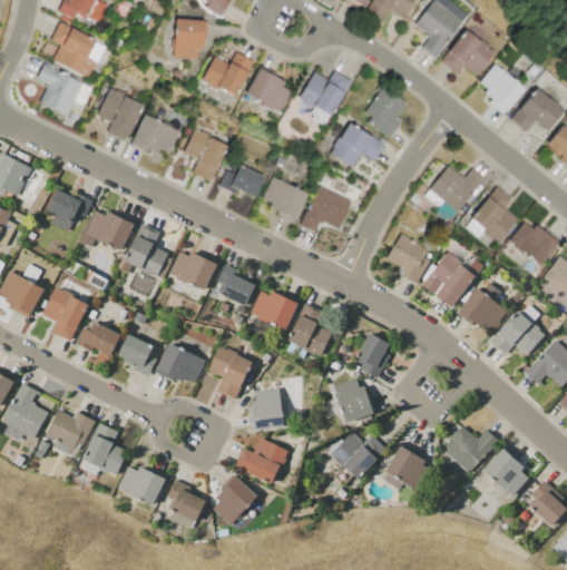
[(68,0),(67,6),(62,3),(58,13),(75,20),(78,13),(100,22),(107,5),(98,0),(68,0)]
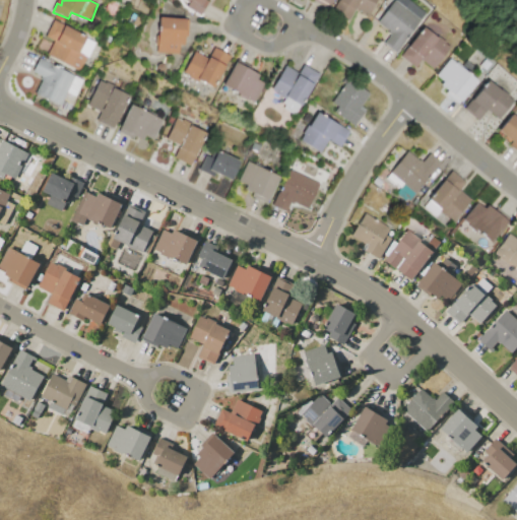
[(202,14),(210,0),(181,0),(181,1),(202,14)]
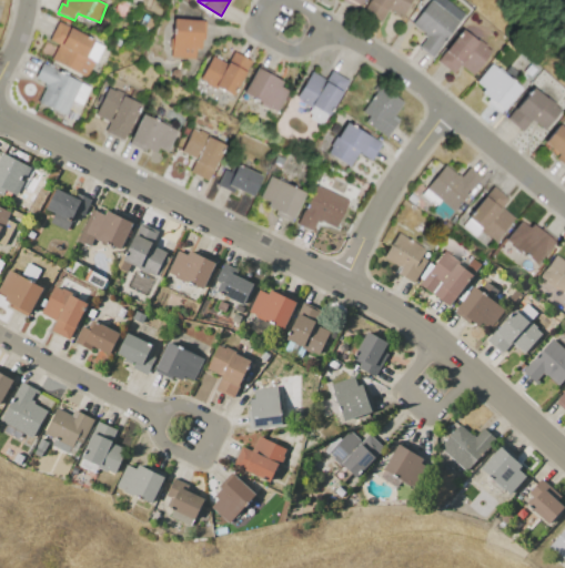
[(390,9),(404,17),(412,0),(371,0),(365,12),(383,21),(390,9)]
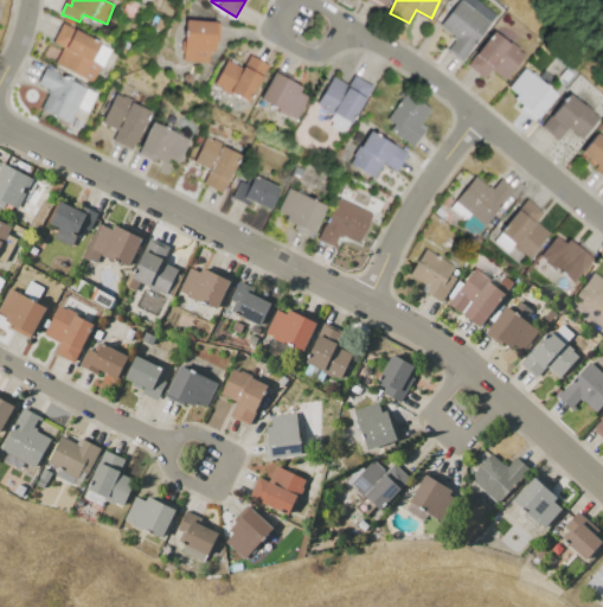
[(498,16),(478,0),(460,0),(441,25),(457,38),(449,49),(463,61),(498,16)]
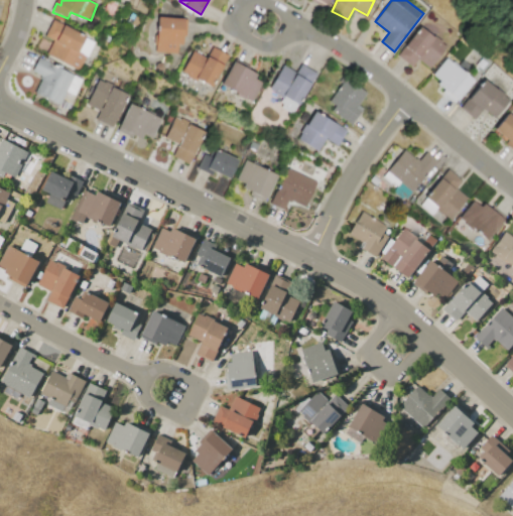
[(157,52),(178,53),(179,43),(185,44),(186,18),(158,17),(157,52)]
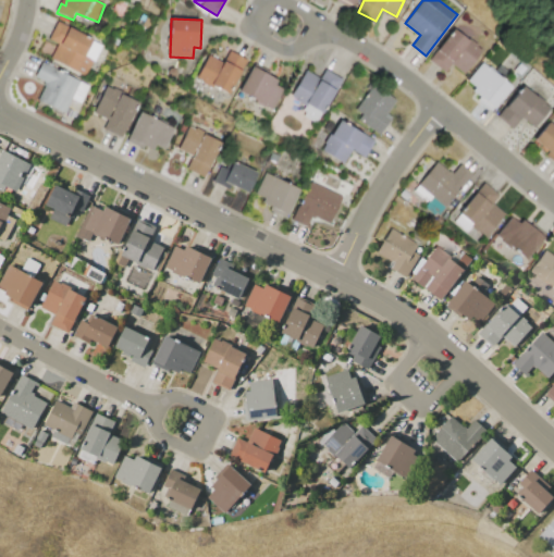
[(52,59),(88,76),(103,42),(58,22),(50,39),(59,44),(52,59)]
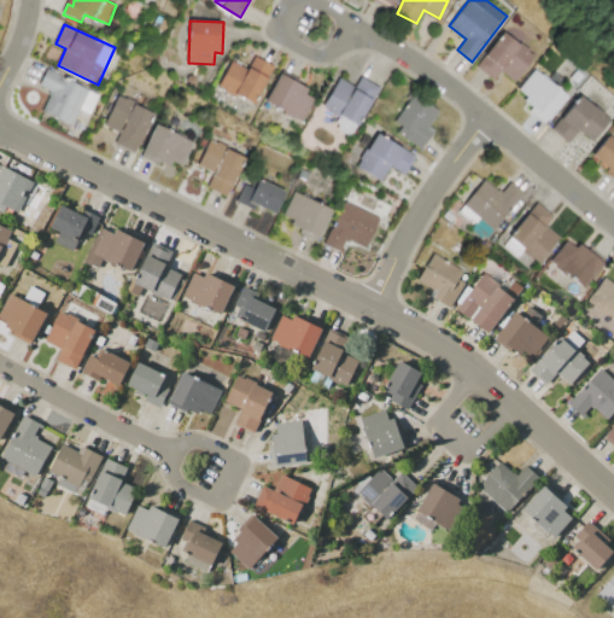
[(516,82),(537,56),(504,31),(478,66),(495,80),(502,71),(516,82)]
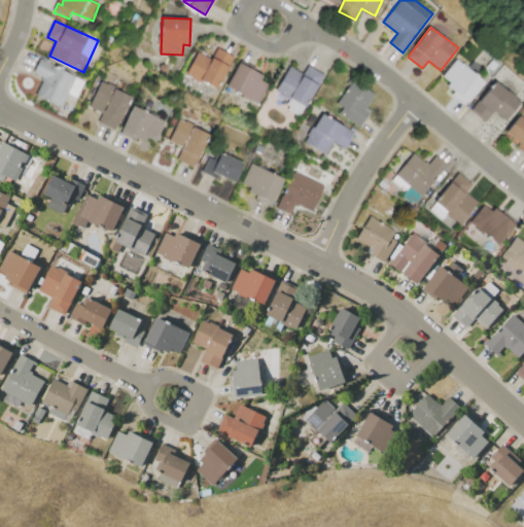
[(235,56),(218,47),(213,59),(198,51),(187,74),(218,89),(235,56)]
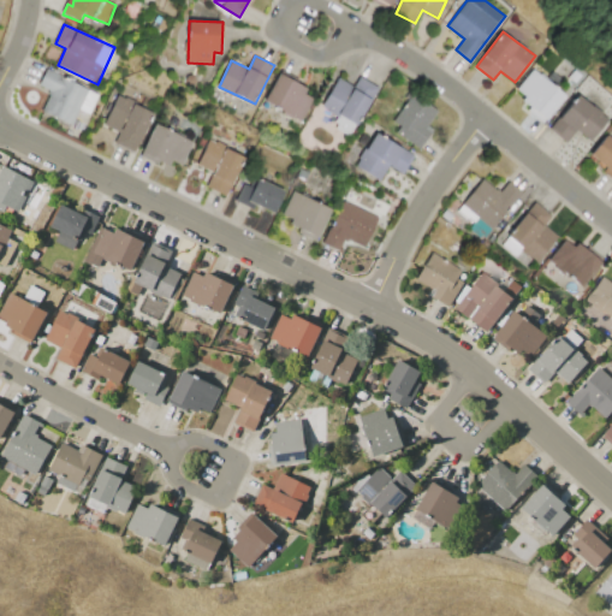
[(515,92),(547,119),(568,95),(535,67),(515,92)]
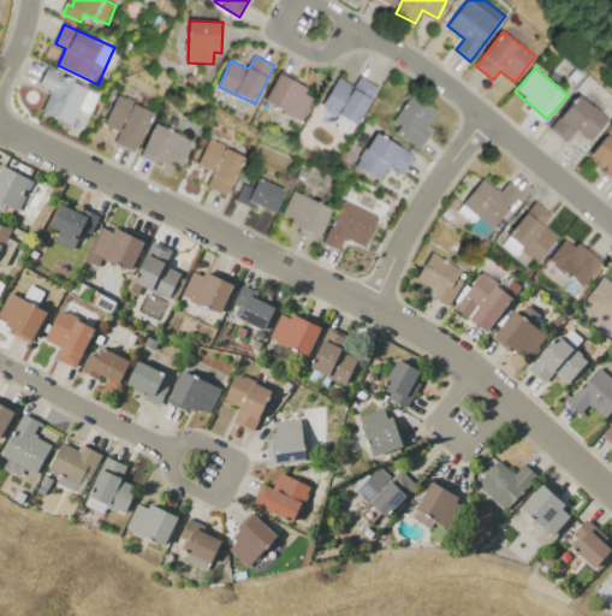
[(101,93),(47,70),(40,86),(52,90),(43,112),(75,124),(81,110),(91,114),(101,93)]
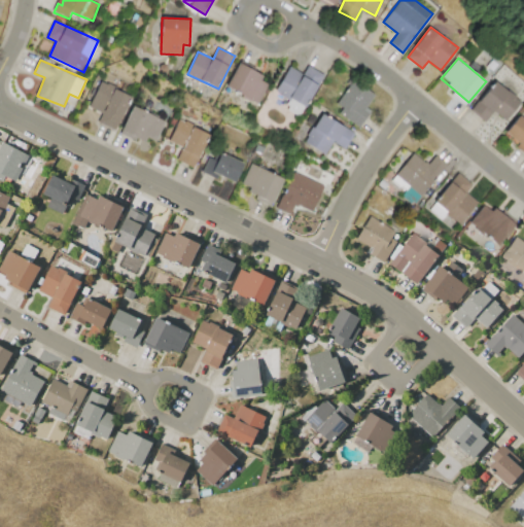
[(226,86),(259,103),(272,79),(240,62),(226,86)]
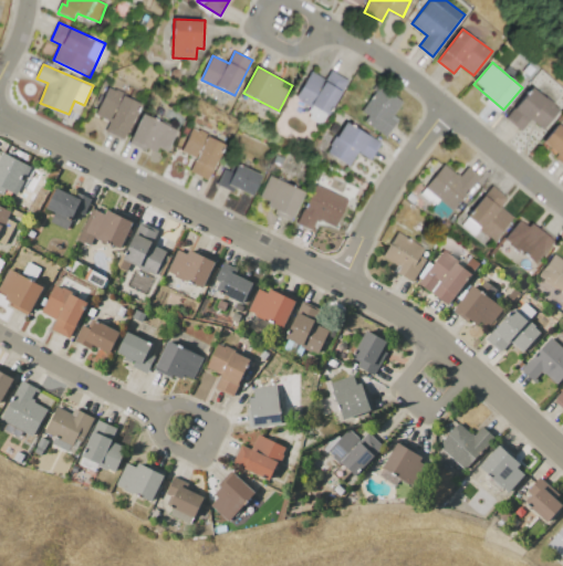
[(327,79),(311,71),(298,100),(313,106),(308,117),(325,126),(347,79),(331,71),(327,79)]
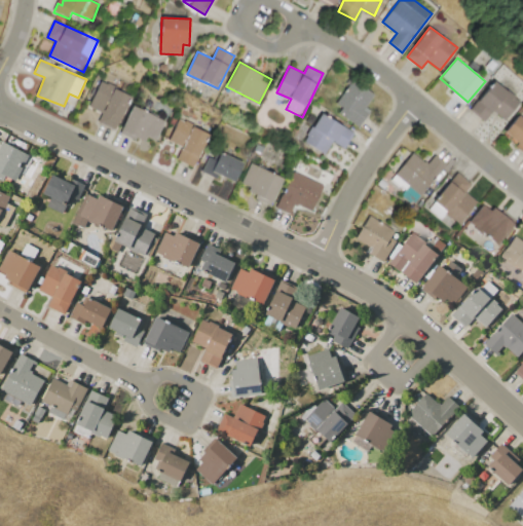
[(371,111),(367,108),(375,94),(352,80),(335,109),(363,125),(371,111)]
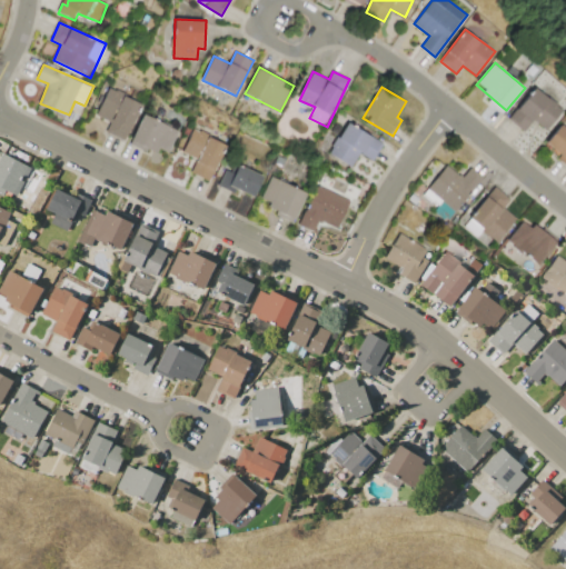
[(527,130),(534,120),(548,130),(564,109),(534,87),(512,119),(527,130)]
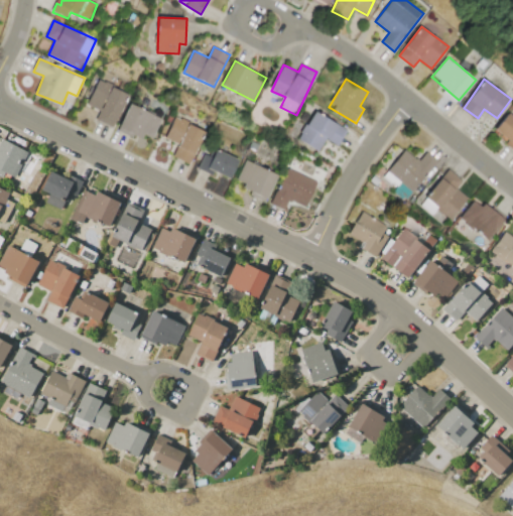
[(88,106),(100,111),(97,120),(114,127),(129,92),(99,80),(88,106)]
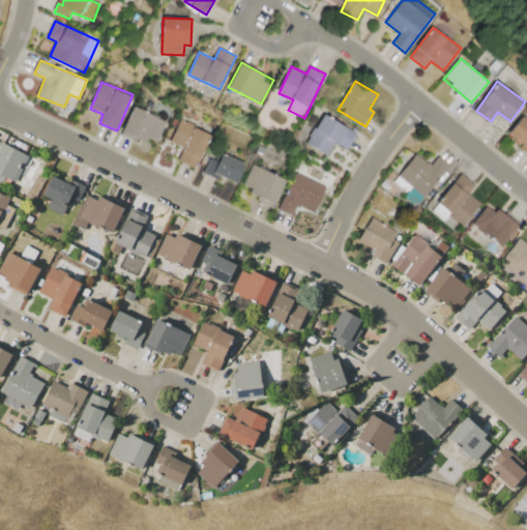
[(158,143),(168,120),(134,106),(122,131),(148,142),(149,139),(158,143)]
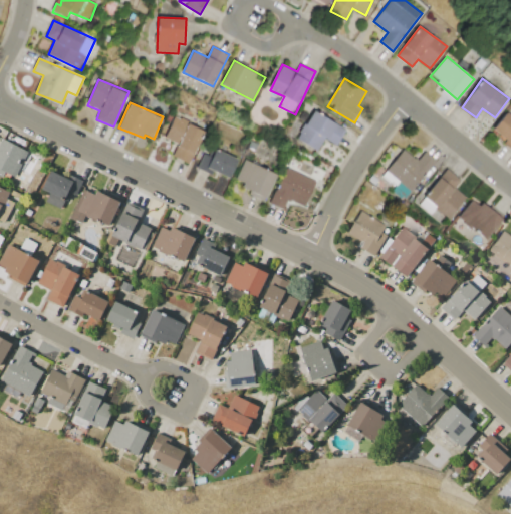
[(346,129),(313,111),(298,140),(318,150),(324,139),(337,145),(346,129)]
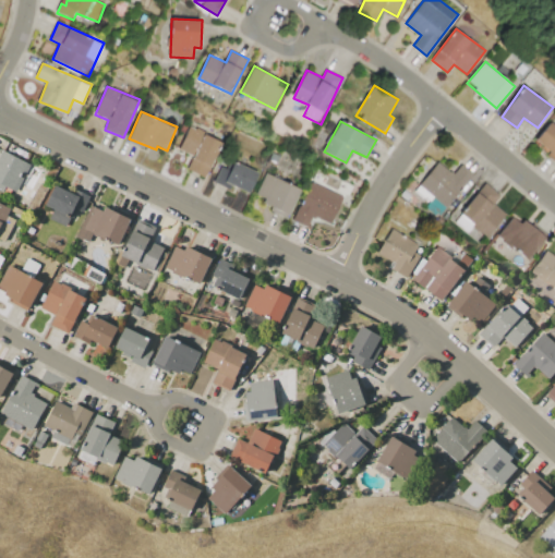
[(534,144),(554,158),(554,125),(550,122),(534,144)]
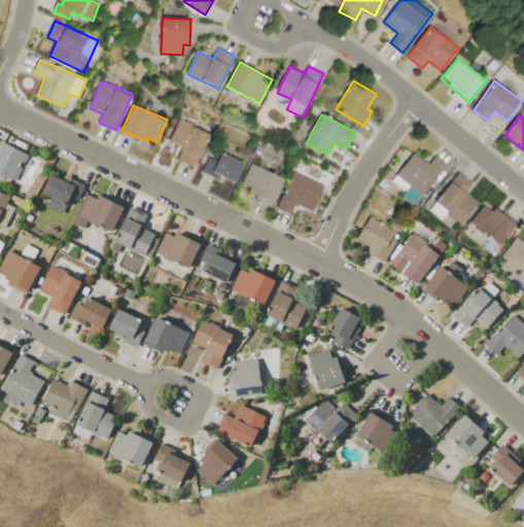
[(170,141),(182,147),(177,160),(195,168),(210,133),(179,119),(170,141)]
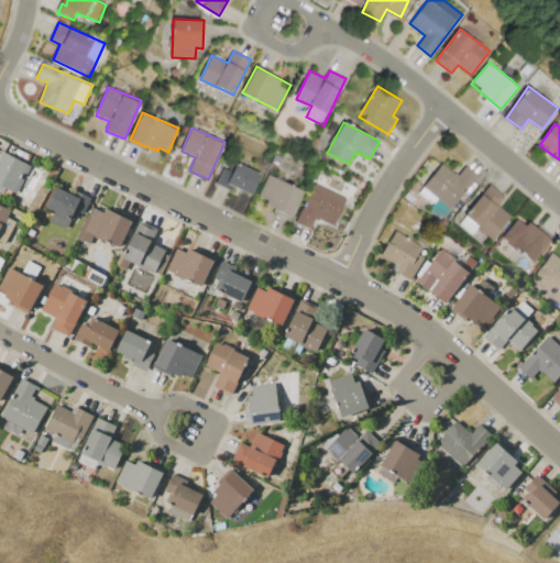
[(31,164),(2,151),(0,155),(0,191),(14,199),(31,164)]
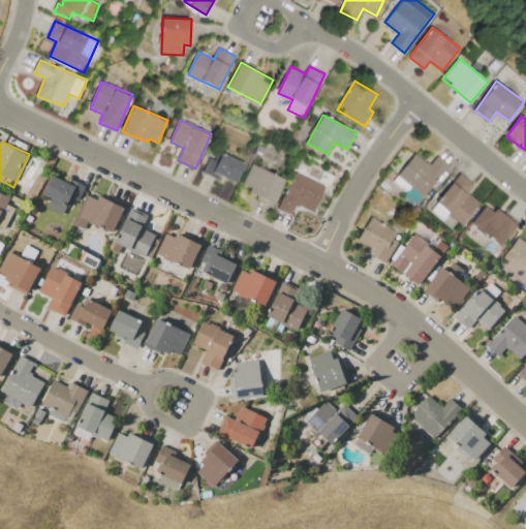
[(216,166),(214,165),(211,174),(237,185),(246,163),(222,153),(216,166)]
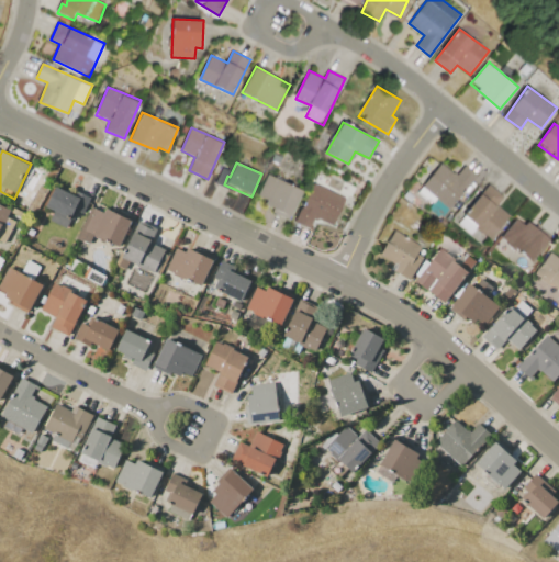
[(466,165),(458,176),(442,163),(423,187),(451,209),(479,176),(466,165)]
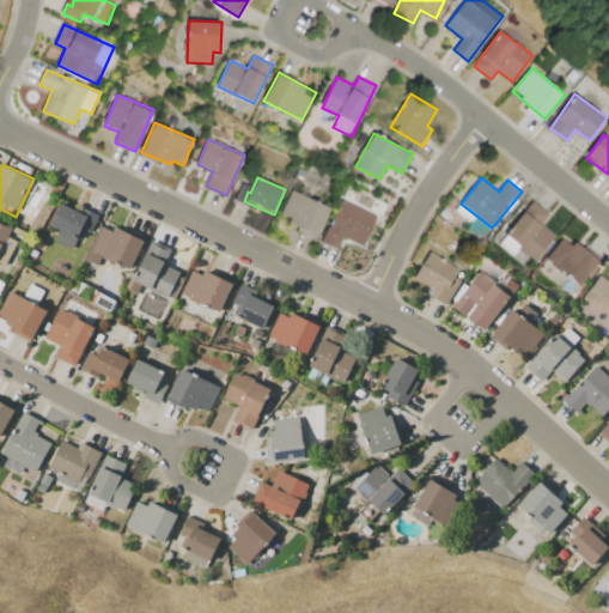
[(284,214),(292,217),(290,228),(320,237),(330,204),(291,192),(284,214)]
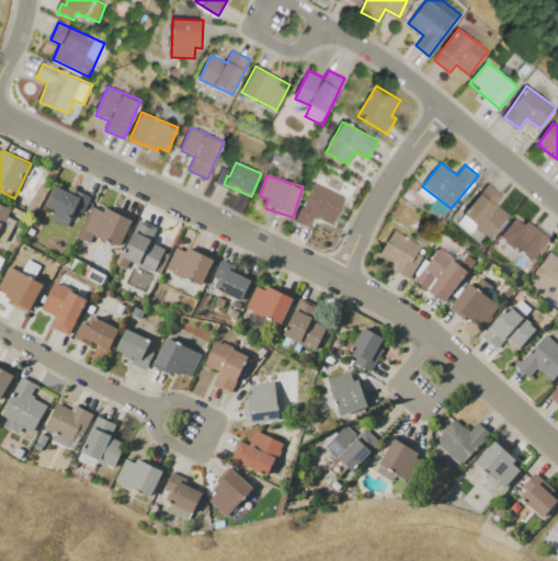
[(346,196),(312,182),(296,222),(314,230),(318,218),(334,225),(346,196)]
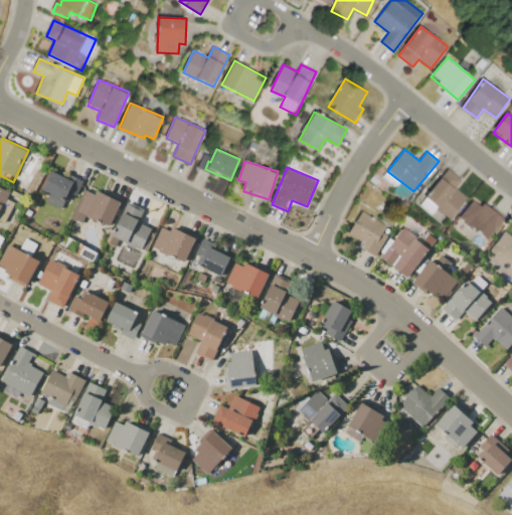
[(457,188),(463,180),(449,169),(424,198),(451,219),(468,197),(457,188)]
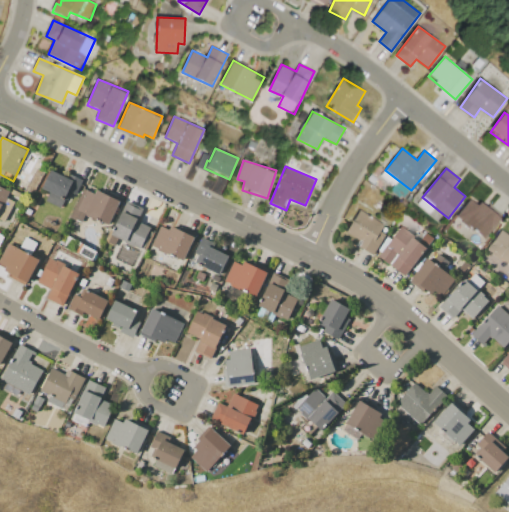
[(68,176),(50,170),(44,189),(50,191),(46,201),(63,207),(69,191),(77,194),(82,179),(69,174),(68,176)]
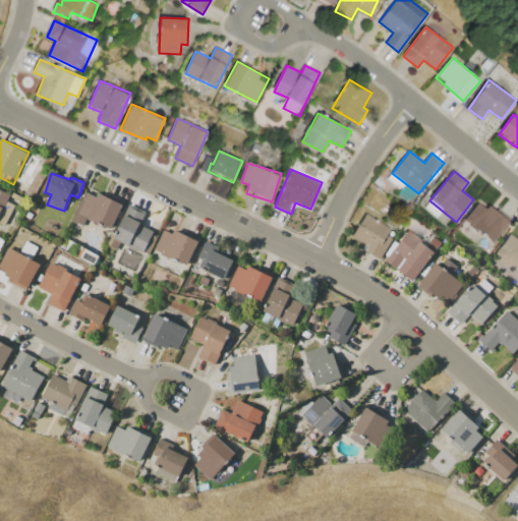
[(0,216),(11,194),(0,188),(0,216)]
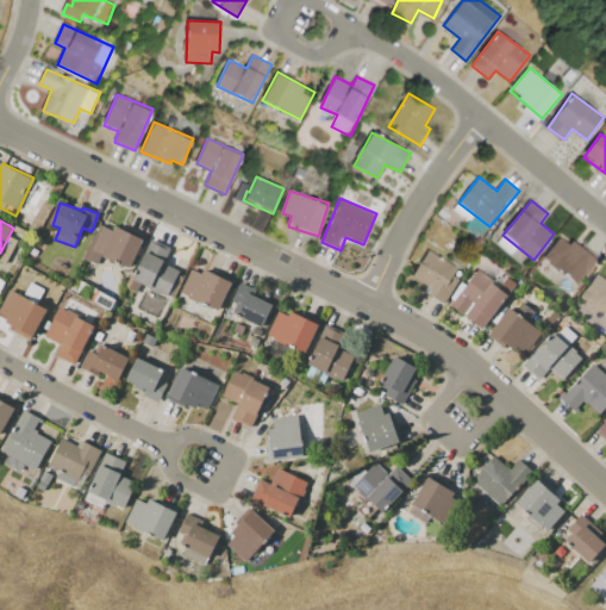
[(101,255),(131,267),(144,236),(117,224),(114,230),(99,224),(85,259),(98,265),(101,255)]
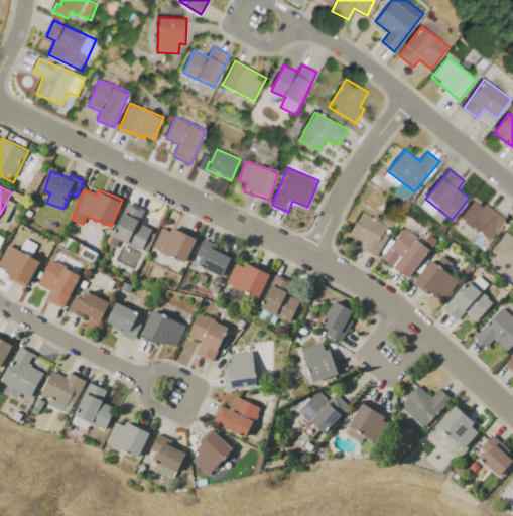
[(461,219),(490,241),(506,220),(477,198),(461,219)]
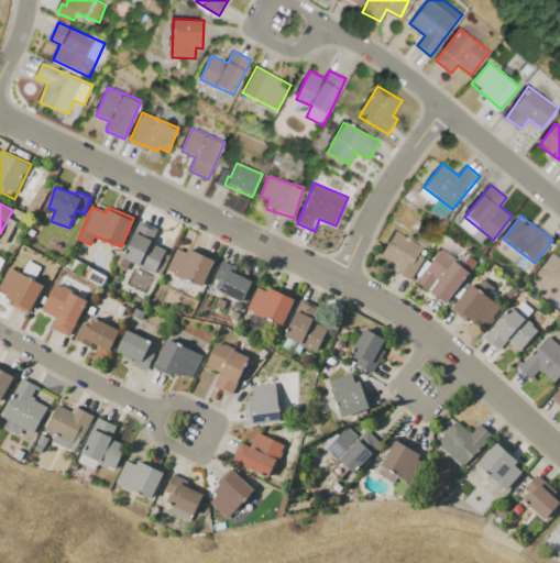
[(123,260),(158,274),(168,250),(152,243),(157,230),(139,222),(123,260)]
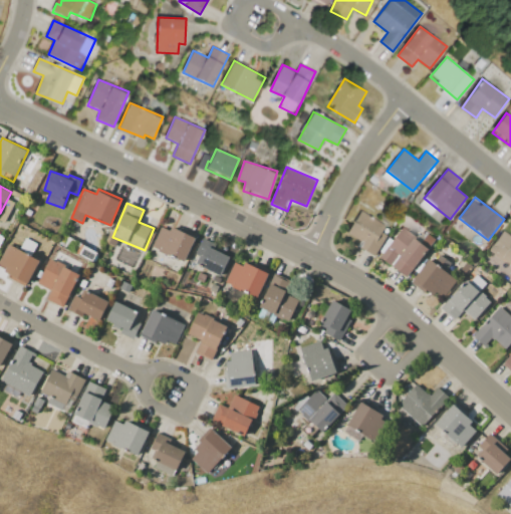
[(390,227),(360,211),(348,233),(362,240),(358,246),(374,255),(390,227)]
